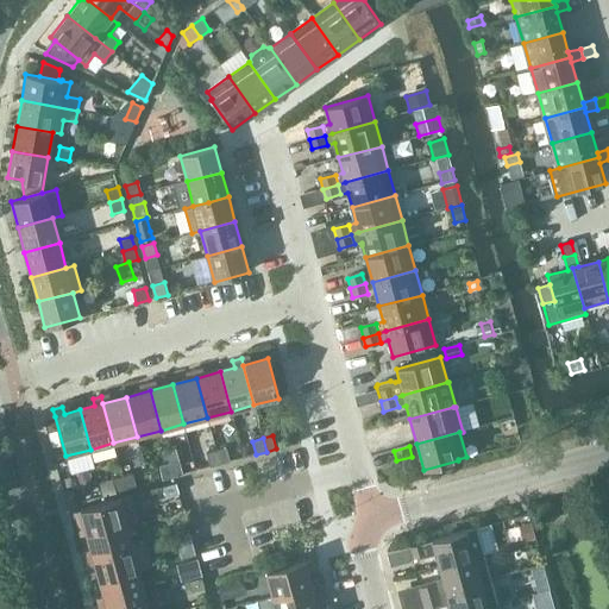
[(215,451),(219,465),(230,462),(226,449),(215,451)]
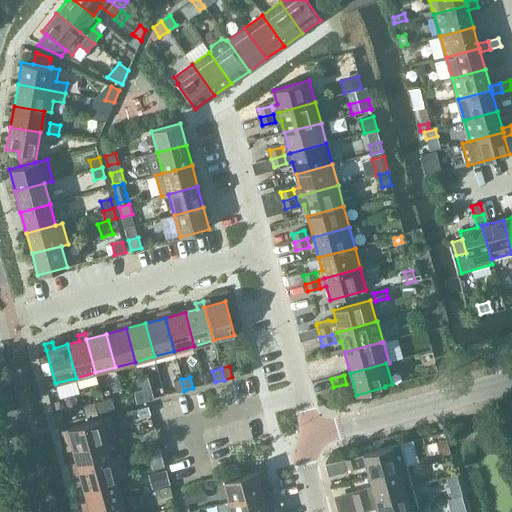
[(184,391),(181,379),(173,381),(176,393),(184,391)]
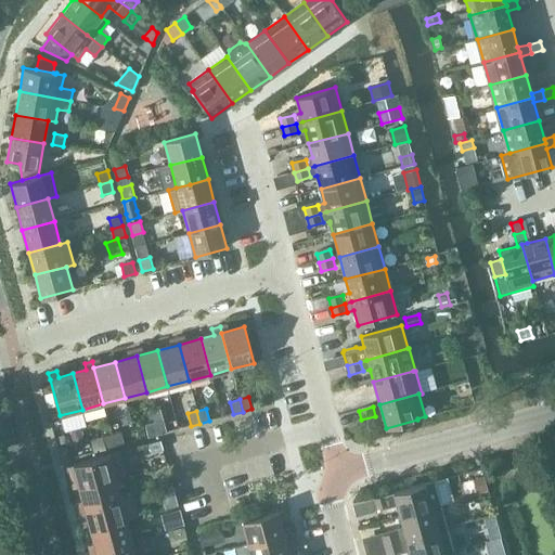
[(154,422),(157,435),(166,433),(163,420),(154,422)]
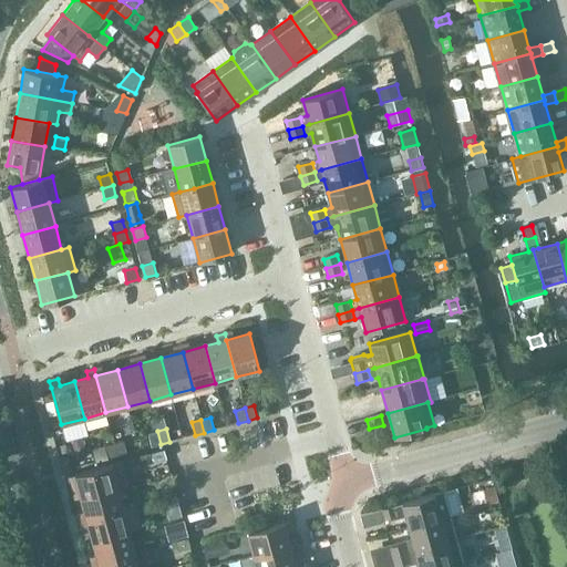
[(161,444),(157,431),(147,434),(152,447),(161,444)]
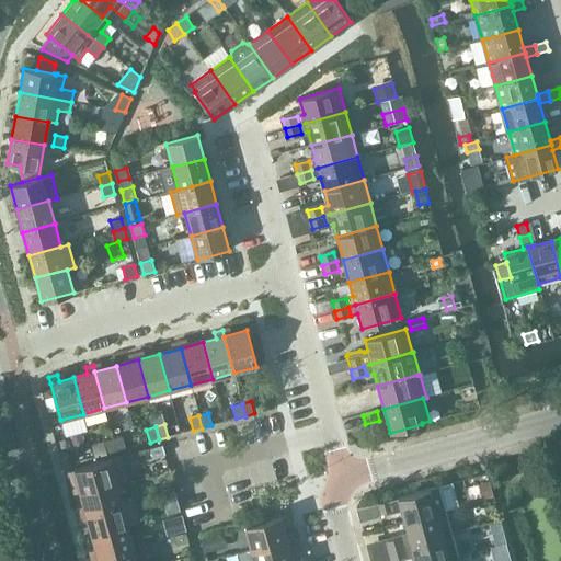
[(112,438),(115,451),(125,449),(121,436),(112,438)]
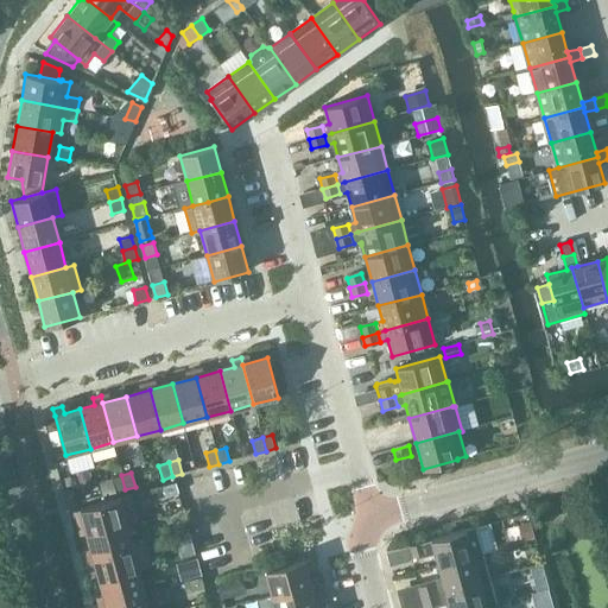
[(125,489),(121,475),(112,479),(112,480),(115,493),(125,489)]
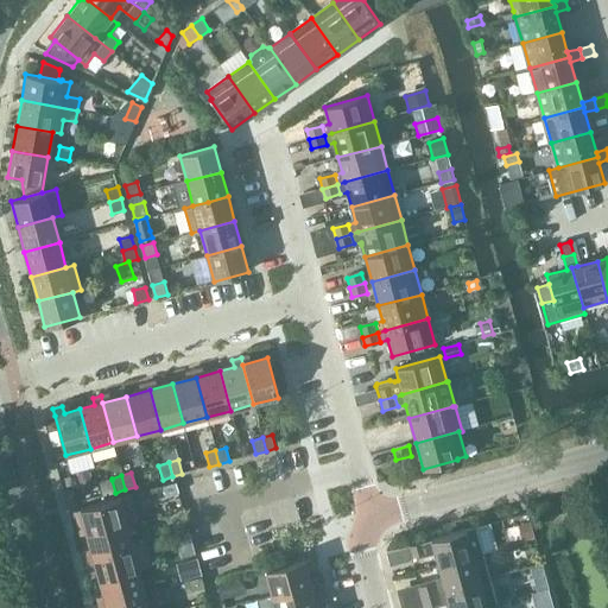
[(112,480),(100,483),(103,495),(115,493),(112,480)]
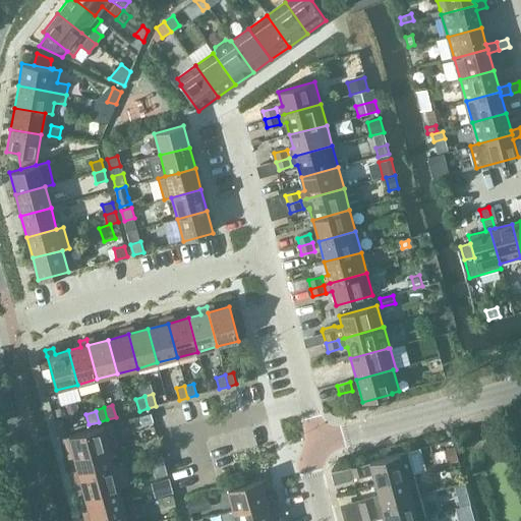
[(151,413),(139,417),(141,425),(154,422),(151,413)]
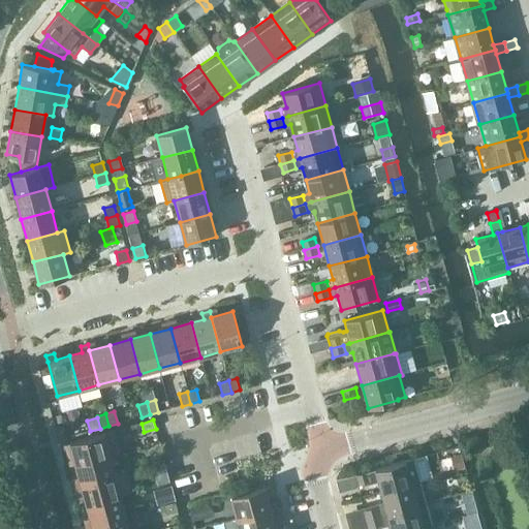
[(64,425),(54,428),(58,440),(67,437),(64,425)]
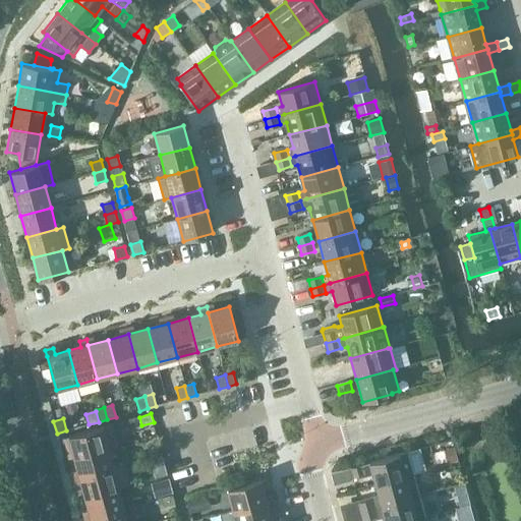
[(73,457),(108,448),(118,445),(112,424),(68,437),(70,444),(64,445),(68,459),(73,457)]
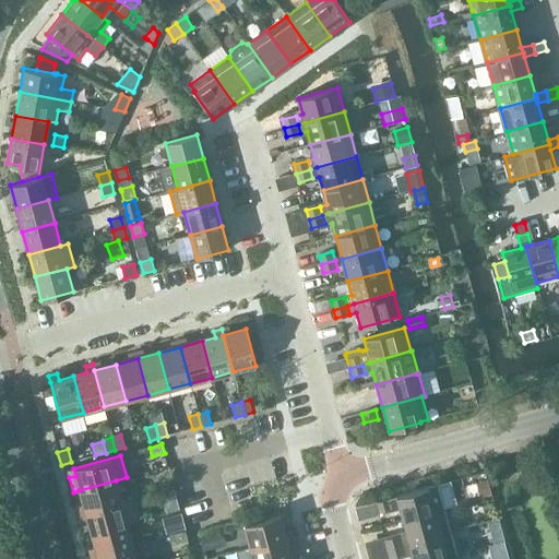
[(161,491),(174,488),(171,478),(158,482),(161,491)]
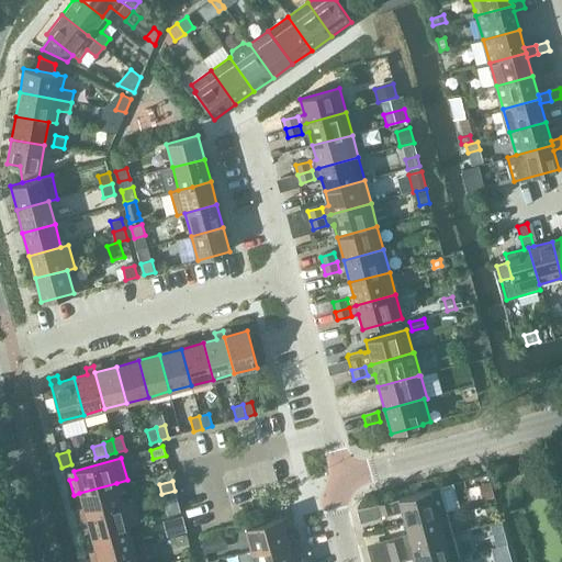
[(86,515),(122,505),(116,483),(79,493),(86,515)]
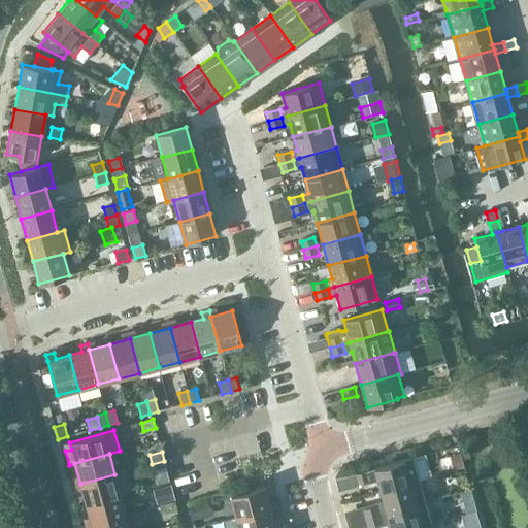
[(459,455),(451,457),(454,468),(462,466),(463,466),(460,455),(459,455)]
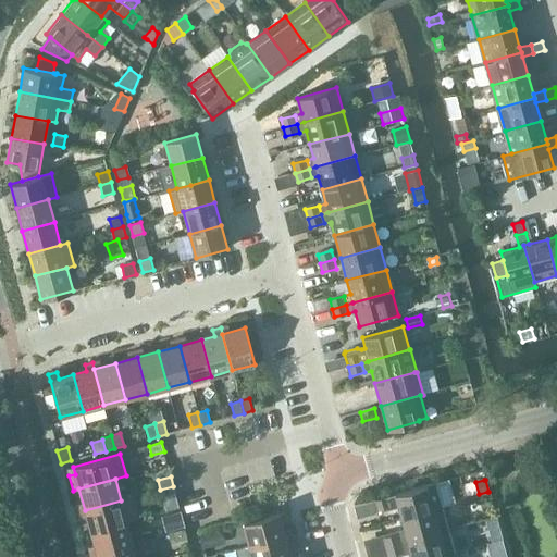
[(401,519),(442,507),(435,484),(395,495),(395,496),(374,502),(376,511),(397,505),(401,519)]
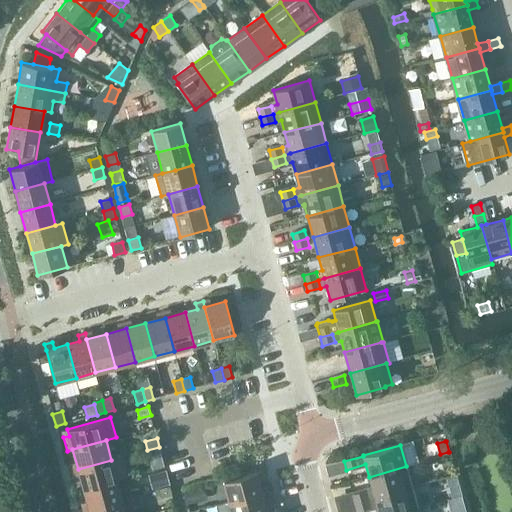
[(159,447),(147,450),(150,459),(161,456),(159,447)]
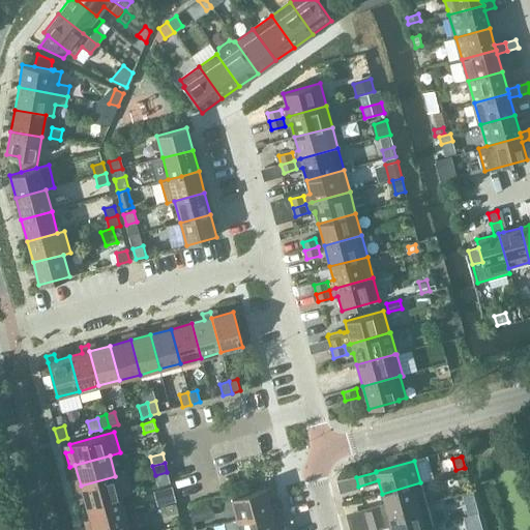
[(130,494),(125,473),(115,476),(81,486),(86,506),(121,496),(130,494)]
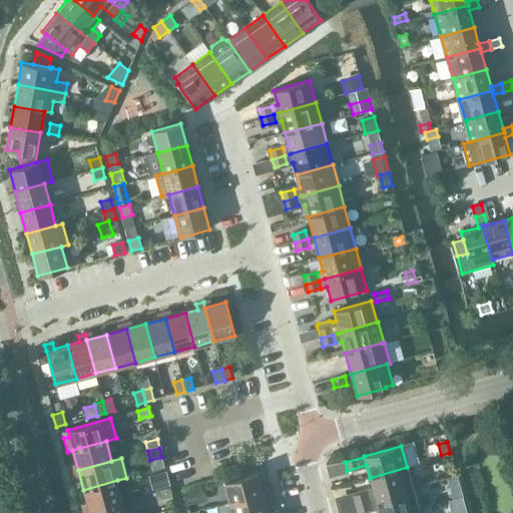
[(373,490),(367,492),(370,500),(412,488),(407,467),(370,478),(373,490)]
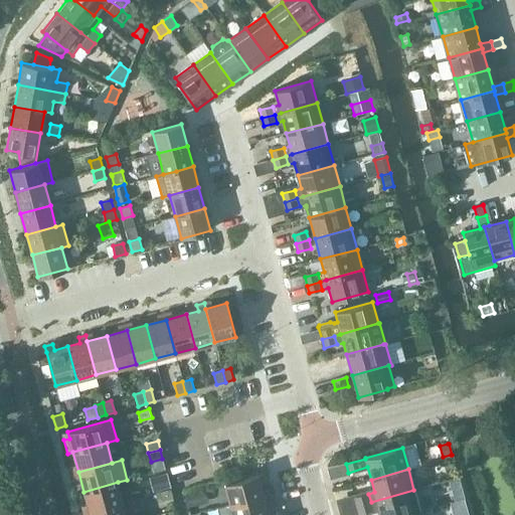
[(167,474),(150,479),(153,490),(170,486),(168,481),(167,474)]
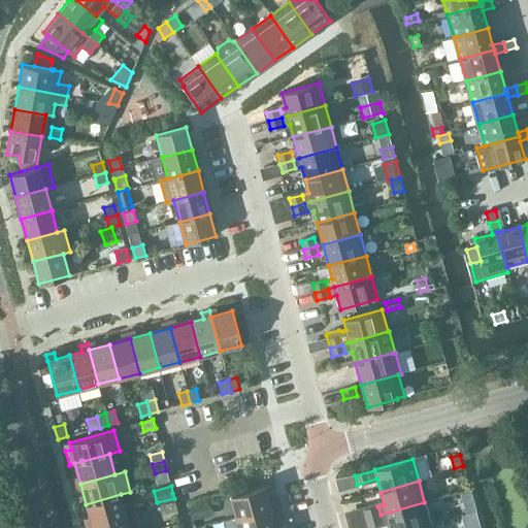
[(236,518),(270,507),(265,487),(230,496),(236,518)]
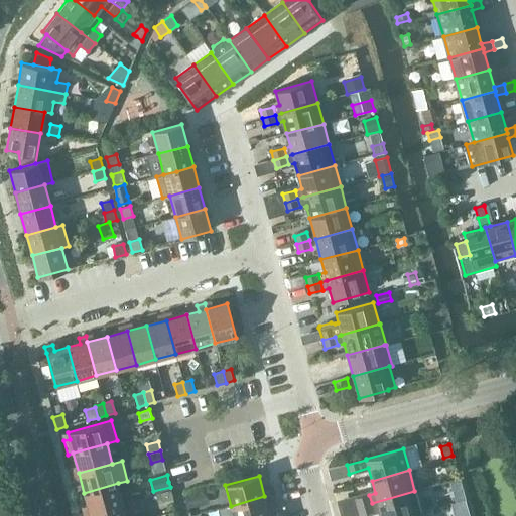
[(84,514),(89,512),(123,503),(118,483),(84,493),(88,506),(82,507),(84,514)]
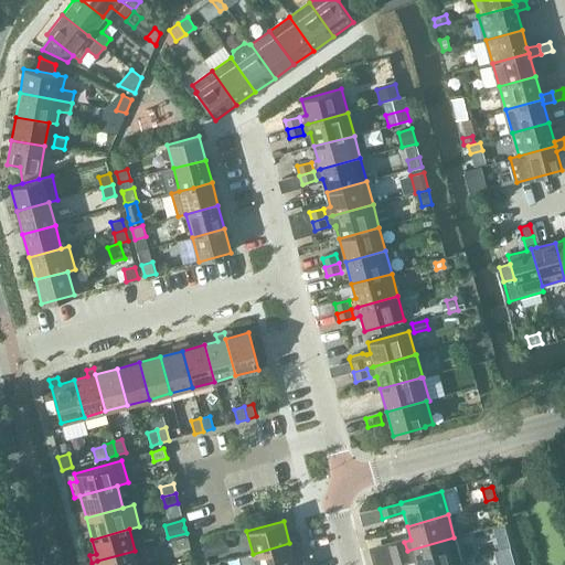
[(188,536),(174,540),(177,550),(190,546),(188,536)]
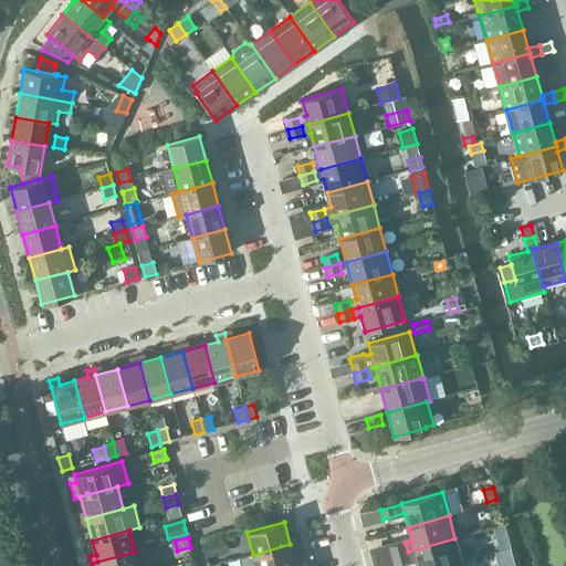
[(226,537),(203,544),(207,557),(229,552),(226,537)]
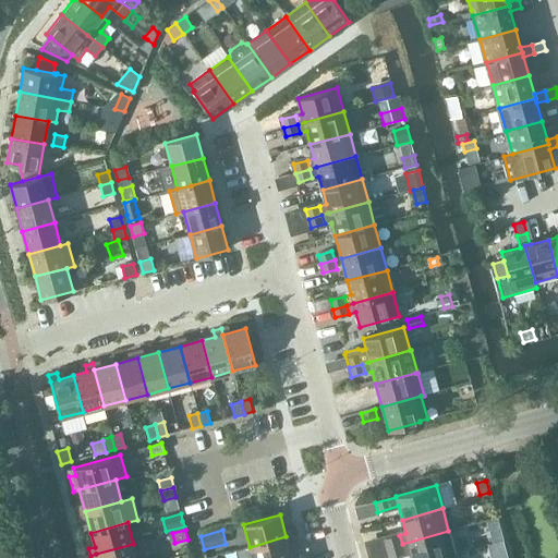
[(411,552),(411,554),(412,557),(439,557),(446,556),(455,554),(448,531),(402,544),(404,553),(411,552)]
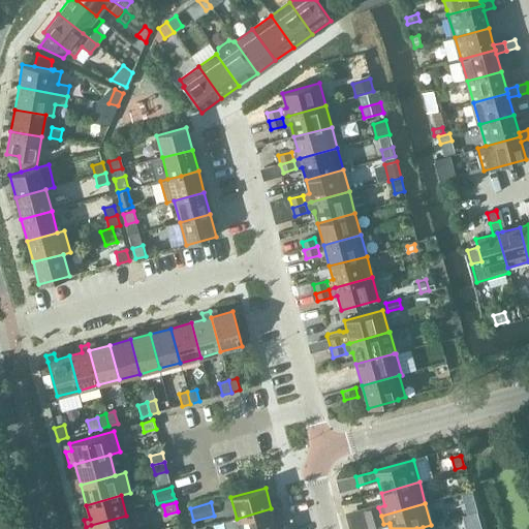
[(365,510),(367,520),(381,516),(378,507),(365,510)]
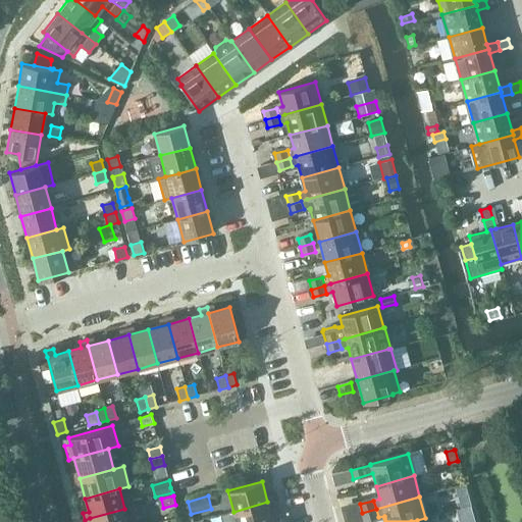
[(272,521),(267,502),(233,512),(221,515),(223,521),(272,521)]
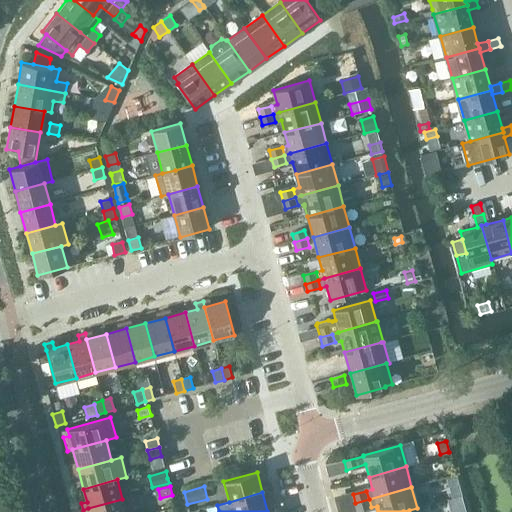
[(89,511),(125,511),(122,499),(88,508),(89,511)]
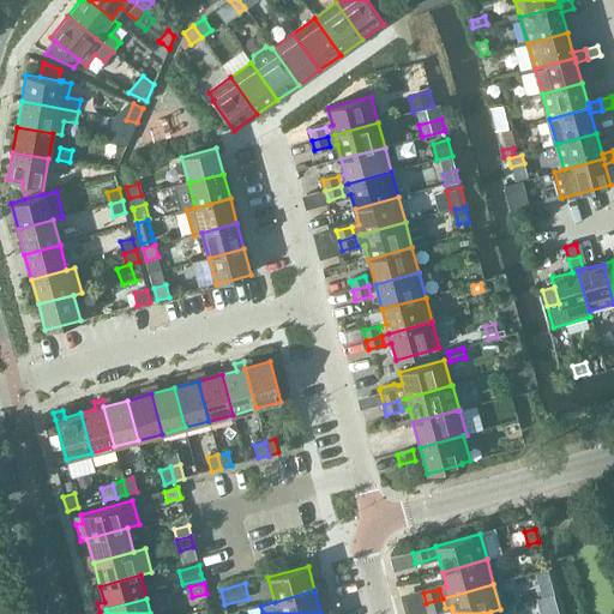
[(445,608),(443,599),(426,603),(428,613),(445,608)]
